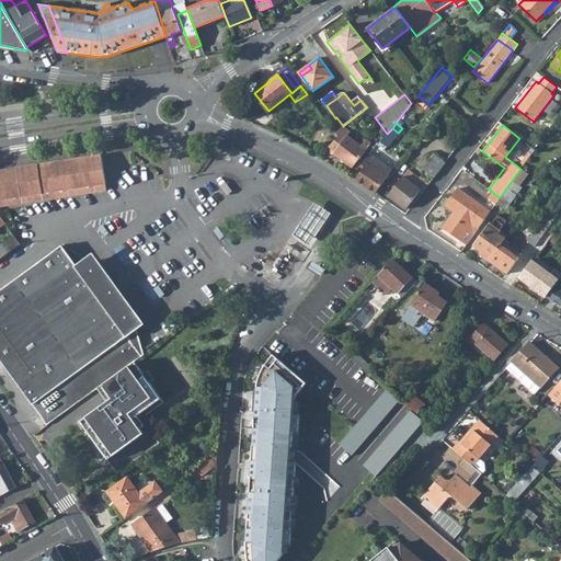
[(334,153),(352,168),(370,144),(366,139),(361,146),(347,136),(351,133),(343,126),(335,133),(339,136),(327,149),(333,155),(334,153)]
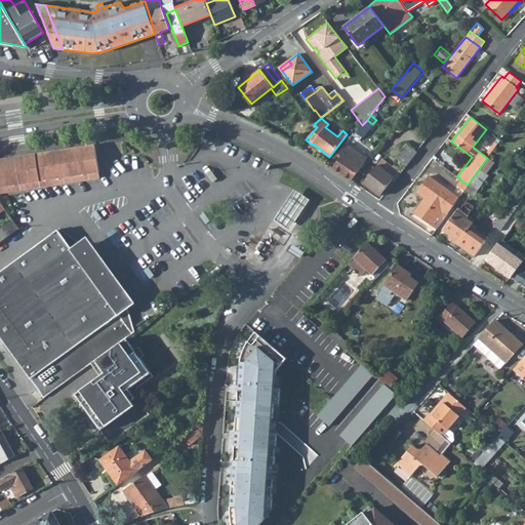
[(356,132),(362,137),(372,124),(367,120),(362,125),(356,132)]
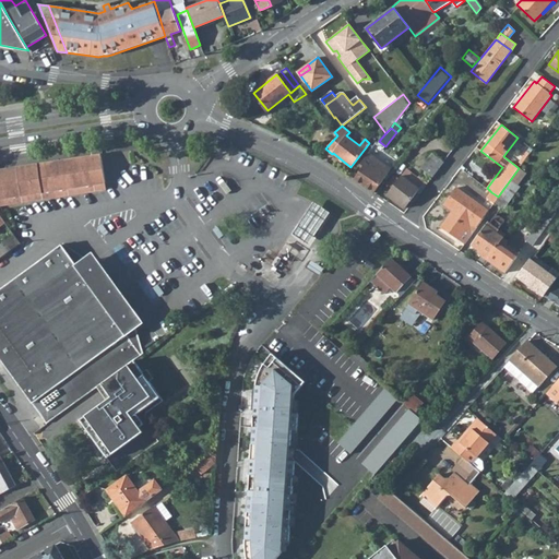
[(354,179),(373,193),(391,169),(368,153),(361,162),(365,164),(363,167),(354,179)]
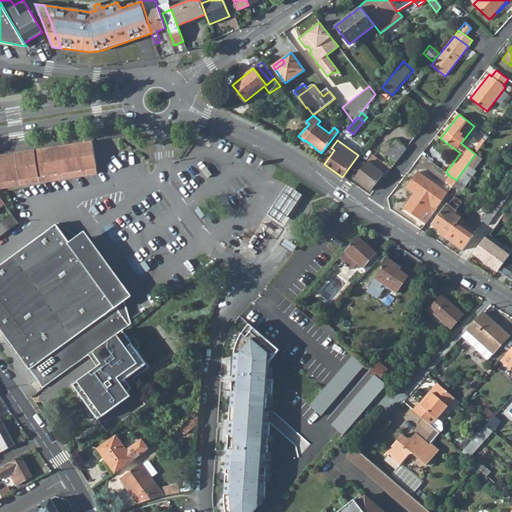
[(385,154),(395,162),(406,148),(396,140),(385,154)]
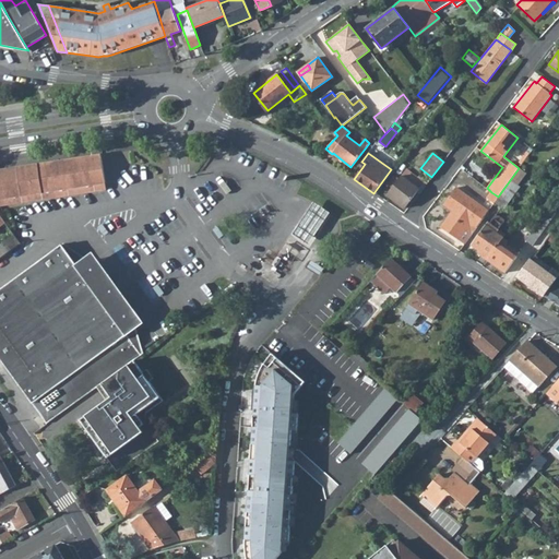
[(33,165),(37,193),(105,183),(102,155),(33,165)]
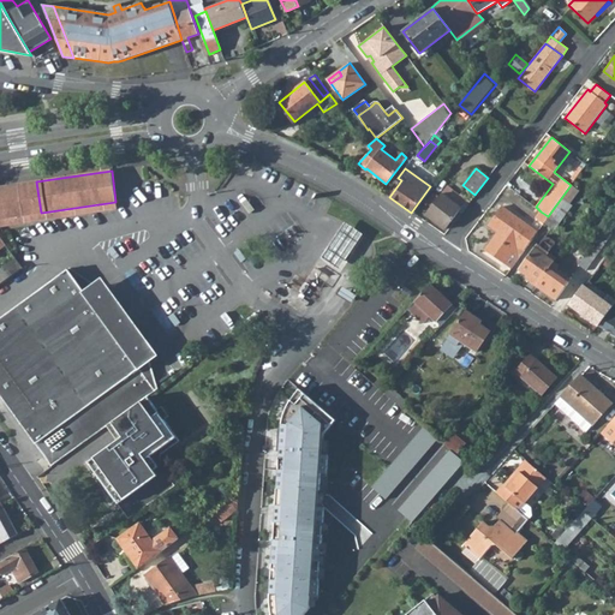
[(0,219),(0,226),(36,221),(73,215),(117,209),(115,202),(41,213),(36,181),(30,183),(24,184),(29,215),(0,219)]
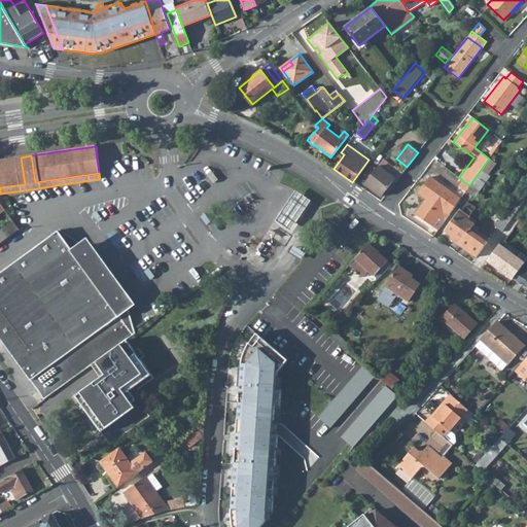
[(0,187),(25,184),(21,157),(0,160),(0,187)]
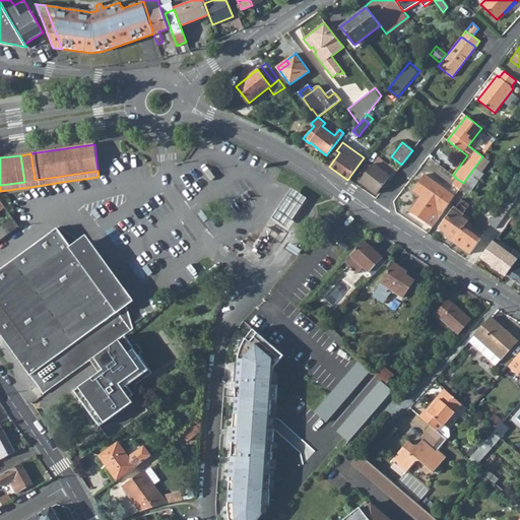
[(360,181),(376,194),(388,179),(390,180),(397,170),(390,164),(388,165),(378,156),(360,181)]
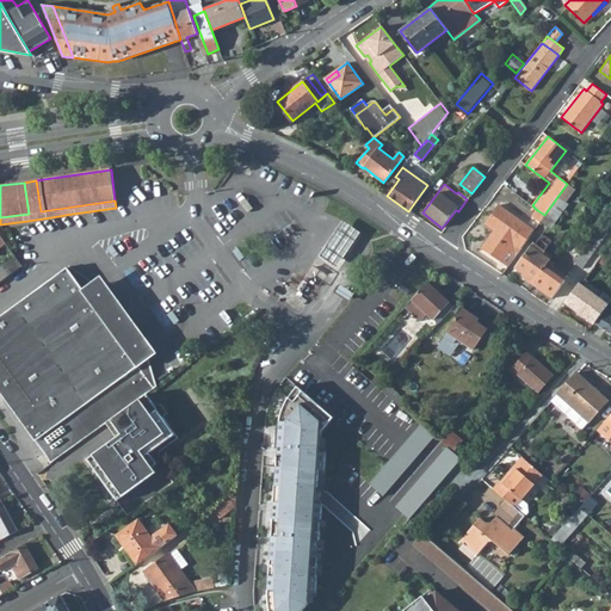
[(557,197),(566,202),(574,190),(567,184),(557,197)]
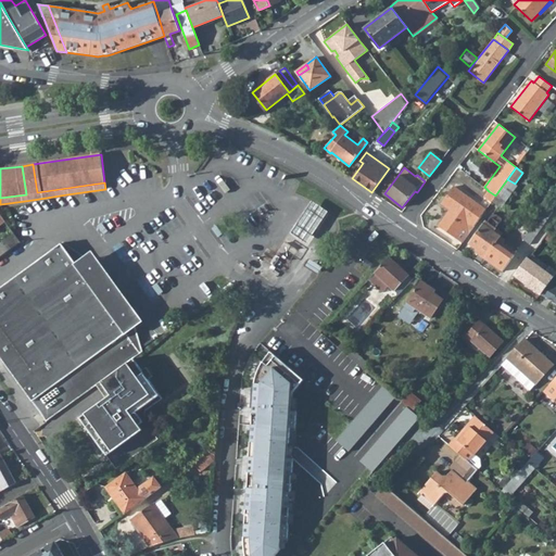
[(492,201),(501,207),(517,186),(515,184),(507,179),(495,196),(492,201)]
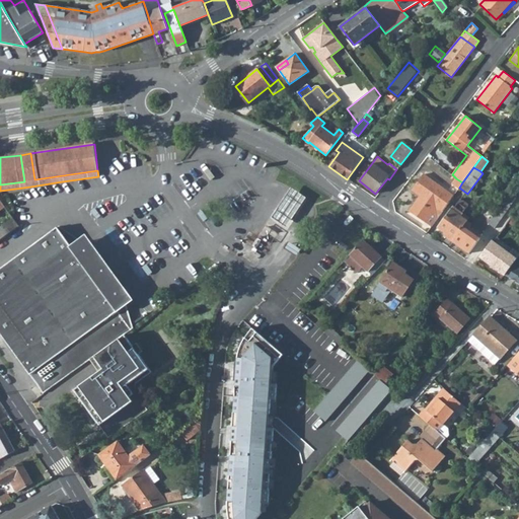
[(409,212),(425,222),(425,221),(432,225),(453,196),(423,174),(412,190),(420,196),(421,196),(419,200),(418,199),(409,212)]
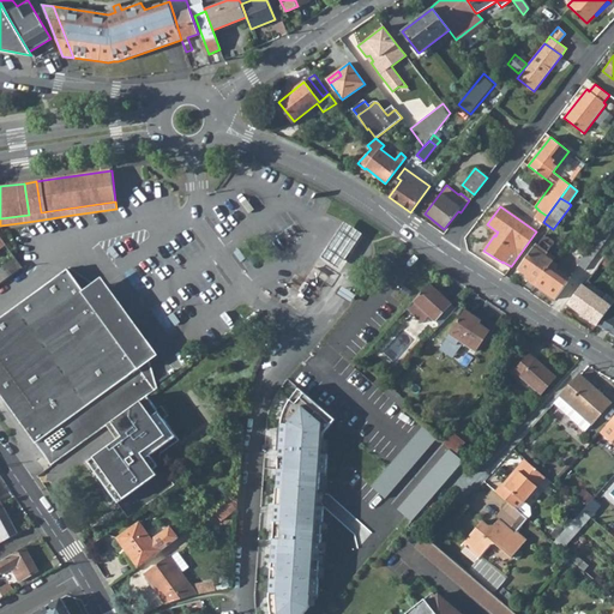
[(535,217),(542,223),(543,222),(547,216),(540,211),(535,217)]
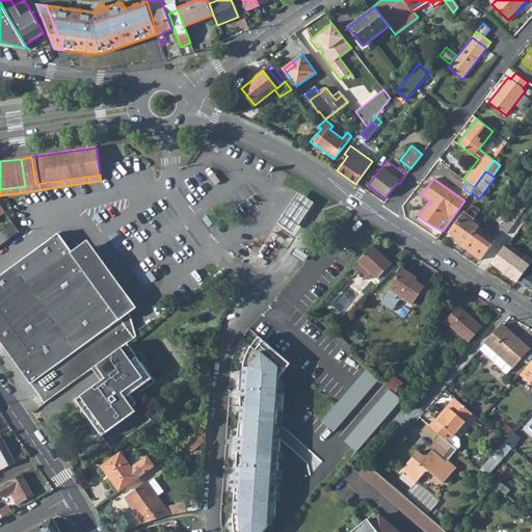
[(278,224),(293,235),(314,204),(299,193),(278,224)]
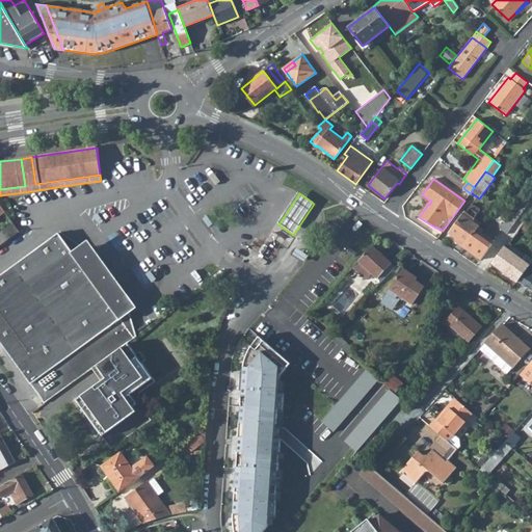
[(517,206),(524,210),(531,197),(531,196),(527,193),(517,206)]
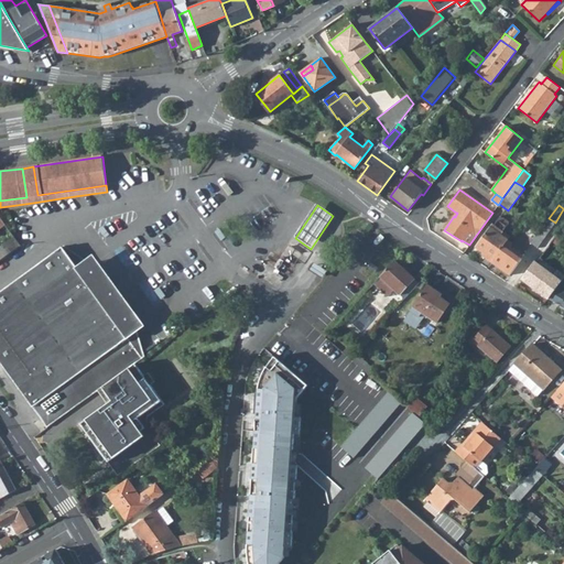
[(539,231),(545,237),(555,223),(549,218),(549,217),(539,231)]
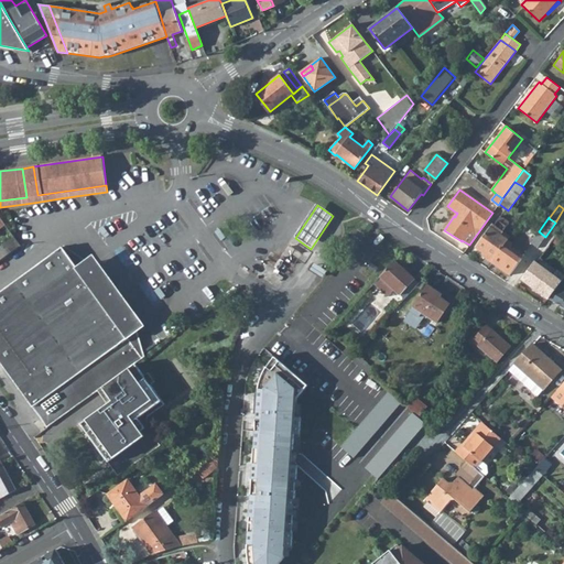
[(490,227),(508,240),(509,238),(510,237),(491,225),(490,227)]
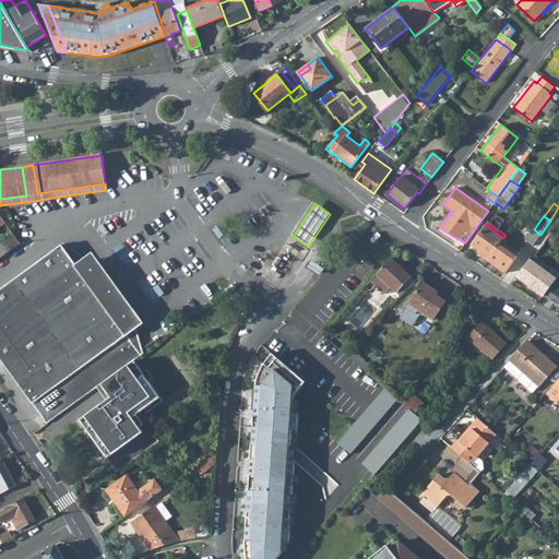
[(471,245),(479,251),(478,253),(487,260),(503,238),(486,225),(471,245)]
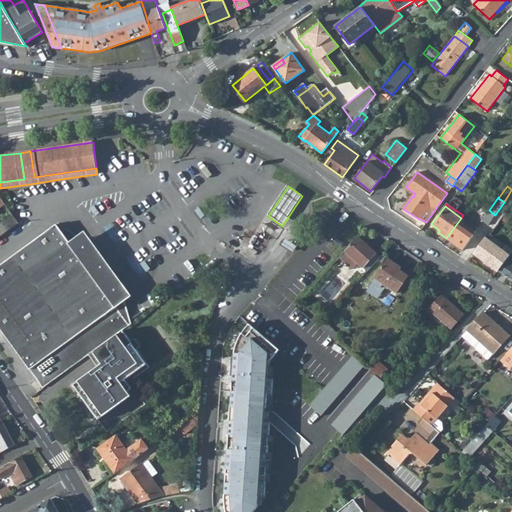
[(480,223),(486,227),(495,215),(489,210),(480,223)]
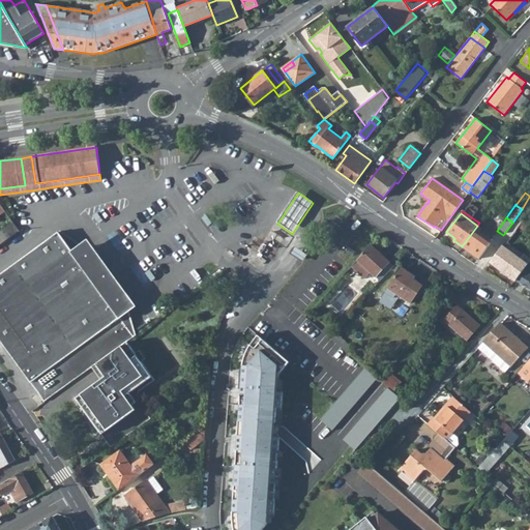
[(0,232),(0,245),(20,232),(13,223),(0,232)]
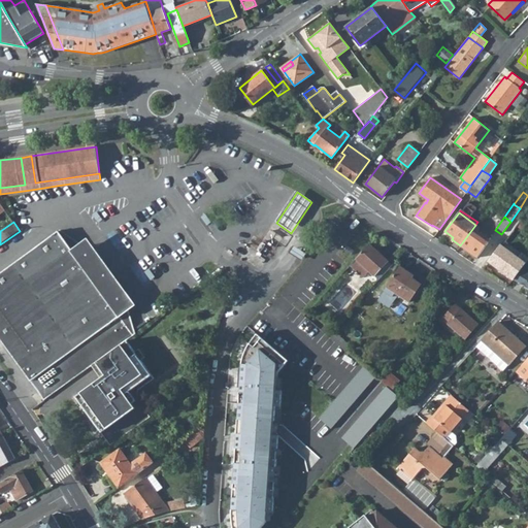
[(460,245),(477,258),(489,242),(488,241),(490,239),(484,235),(477,230),(481,226),(476,223),(475,225),(460,245)]
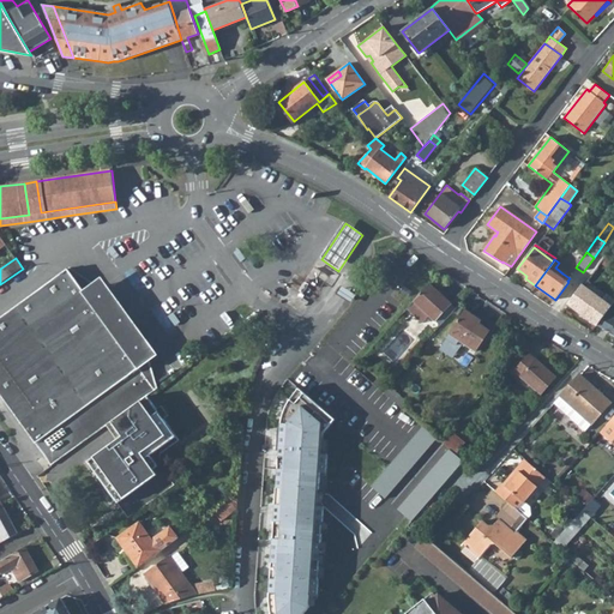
[(68,269),(85,292),(92,287),(112,300),(140,338),(146,361),(138,366),(155,389),(157,387),(154,375),(150,361),(157,355),(101,277),(94,282),(70,268),(68,269)]
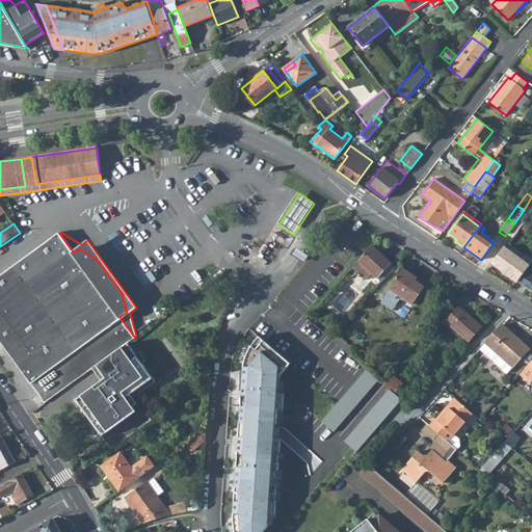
[(0,274),(0,341),(45,402),(92,368),(97,365),(128,342),(134,337),(120,317),(127,313),(122,293),(97,260),(80,248),(74,253),(59,233),(0,274)]
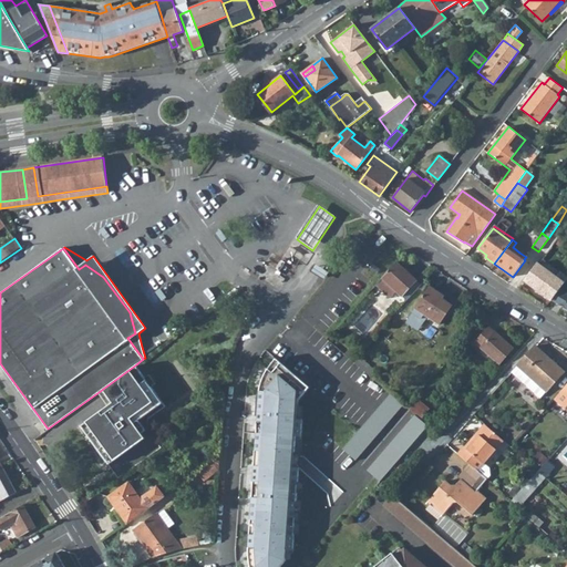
[(539,265),(557,277),(560,272),(544,260),(543,261),(539,265)]
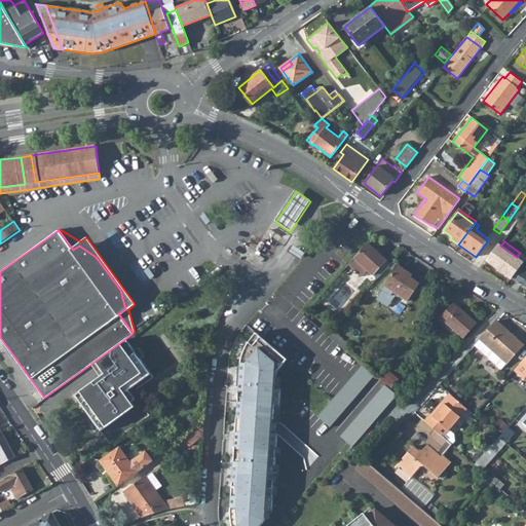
[(368,270),(377,278),(390,264),(368,243),(348,264),(362,276),(368,270)]
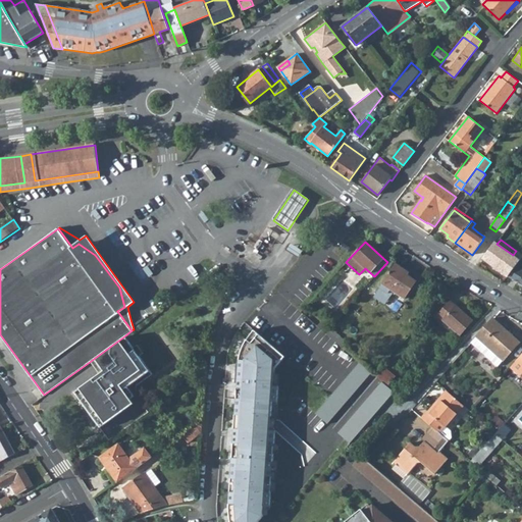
[(285,250),(299,258),(303,251),(290,243),(285,250)]
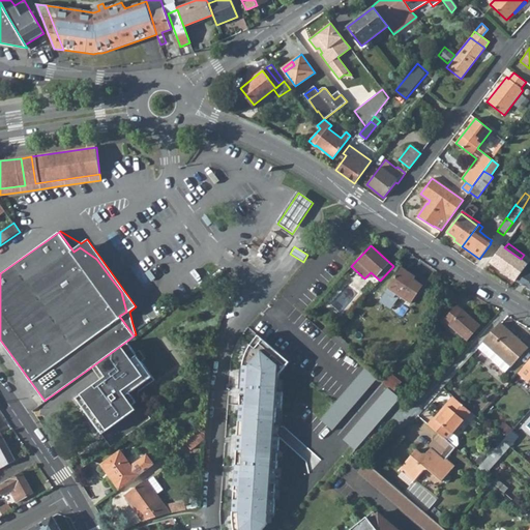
[(491,262),(516,281),(528,264),(529,261),(529,258),(524,255),(521,259),(504,247),(503,246),(491,262)]
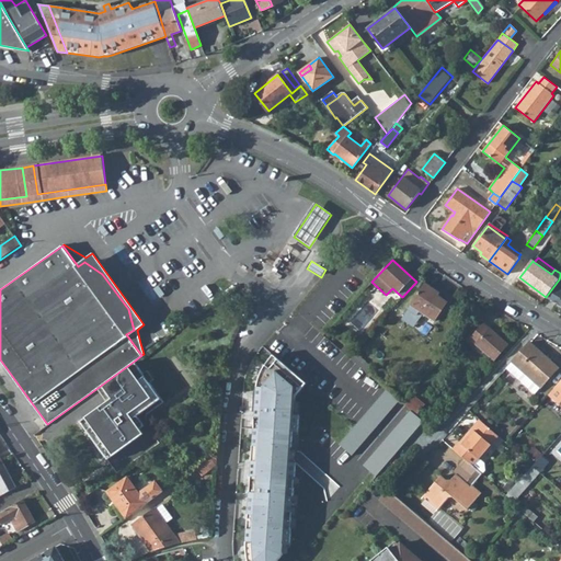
[(560,281),(559,279),(546,297),(559,304),(559,305),(560,306),(560,281)]
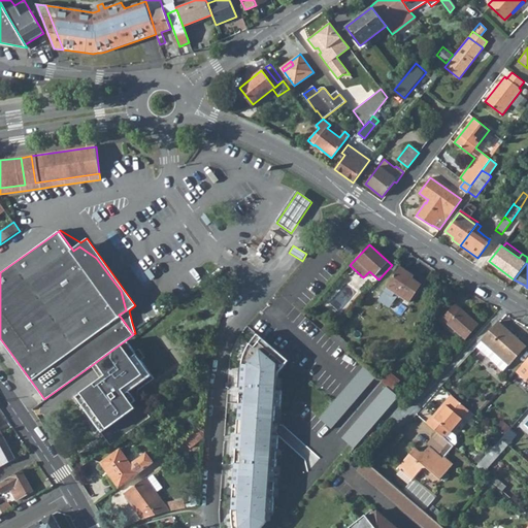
[(410,273),(400,266),(377,300),(390,307),(398,295),(408,302),(421,284),(411,277),(408,275),(410,273)]
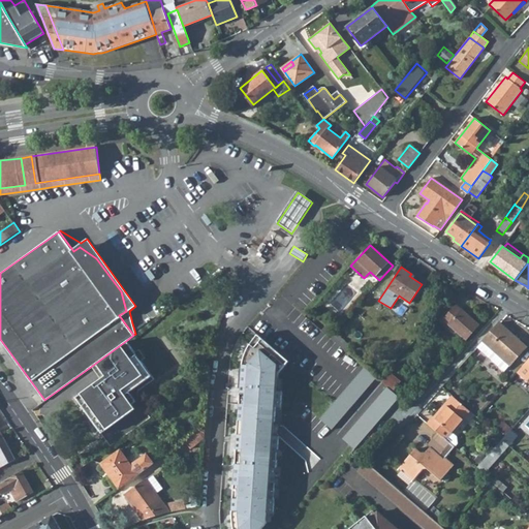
[(439,322),(447,330),(450,325),(466,340),(478,324),(456,305),(453,307),(449,304),(435,319),(439,323),(439,322)]
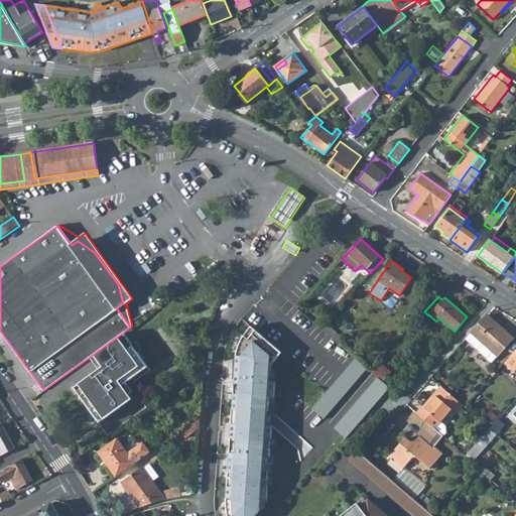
[(297,307),(320,328),(324,324),(301,303),(297,307)]
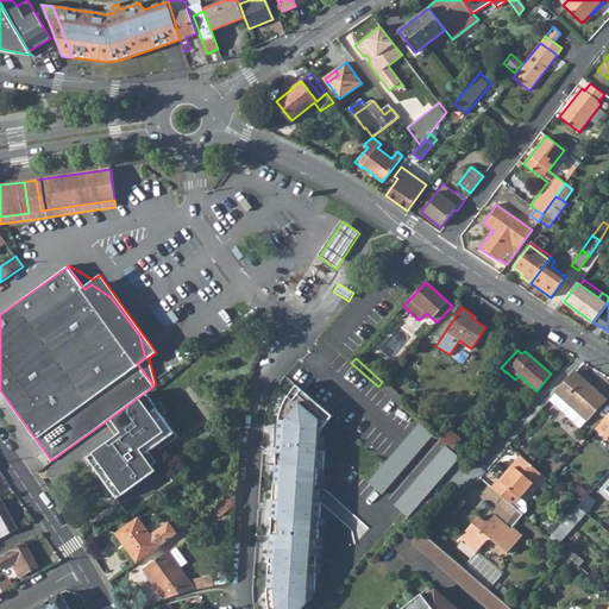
[(556,393),(586,420),(606,399),(575,371),(556,393)]
